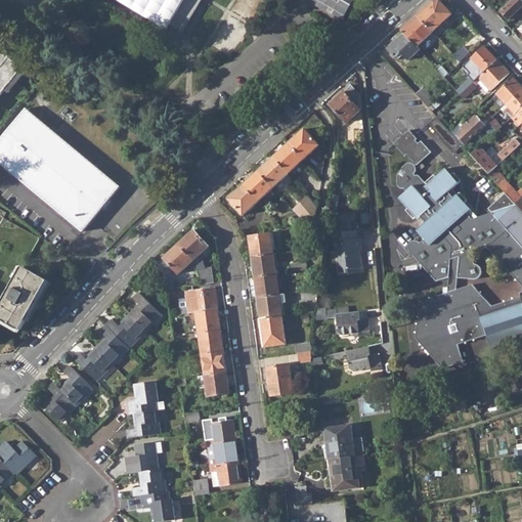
[(168,23),(181,30),(199,0),(119,0),(165,28),(168,23)]
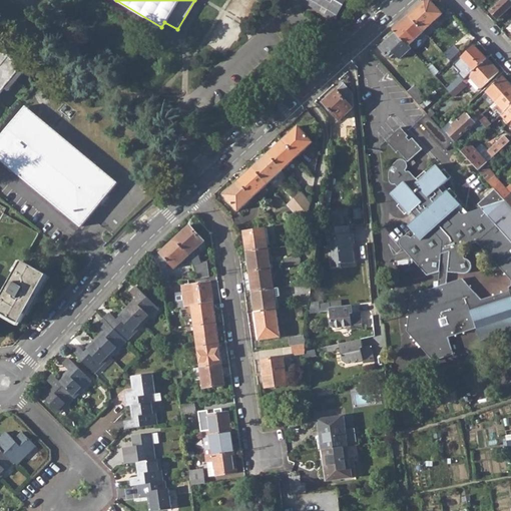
[(324,10),(333,15),(342,0),(309,0),(315,4),(316,2),(325,7),(324,10)]
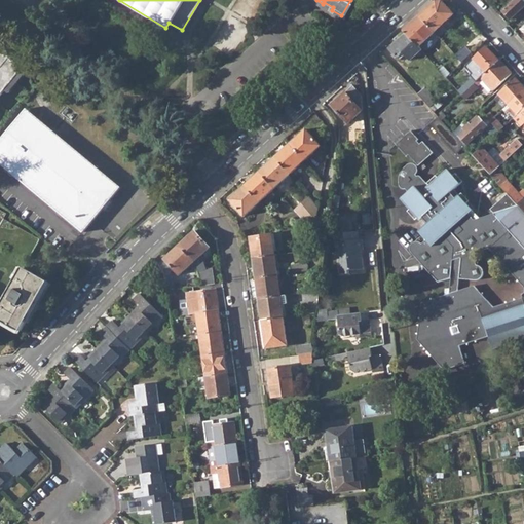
[(418,13),(434,30),(453,12),(442,0),(433,0),(418,13)]
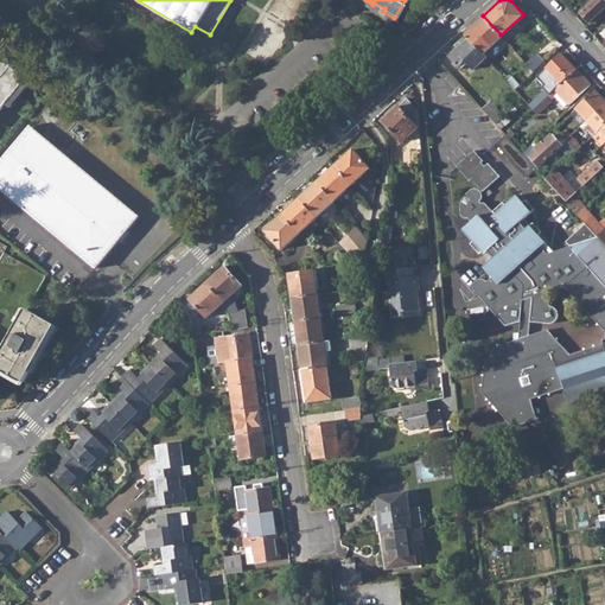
[(591,0),(579,11),(588,21),(604,5),(604,0),(591,0)]
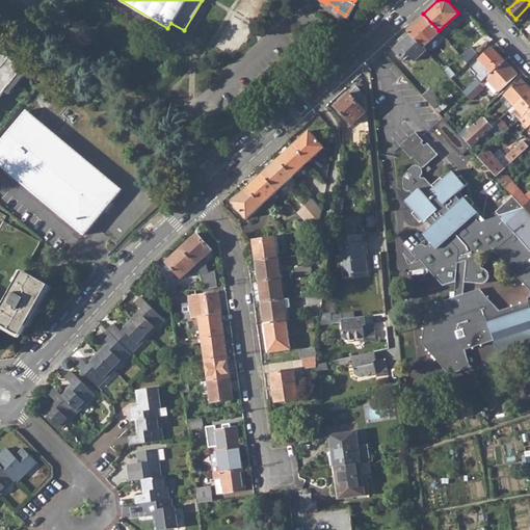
[(408,32),(422,46),(439,30),(423,14),(421,16),(406,29),(408,32)]
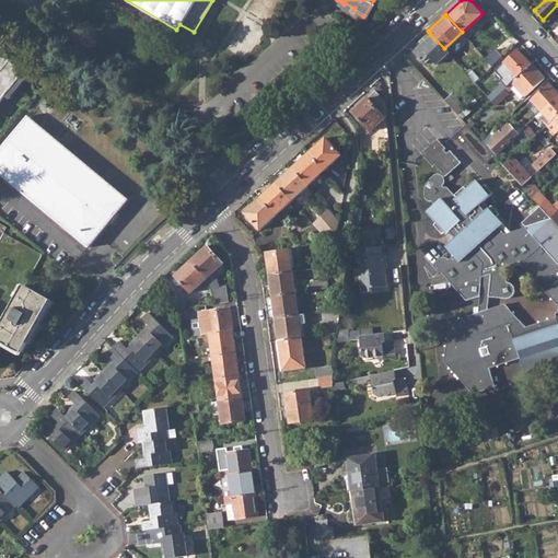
[(428,54),(436,61),(448,51),(444,48),(430,34),(413,49),(421,59),(428,54)]
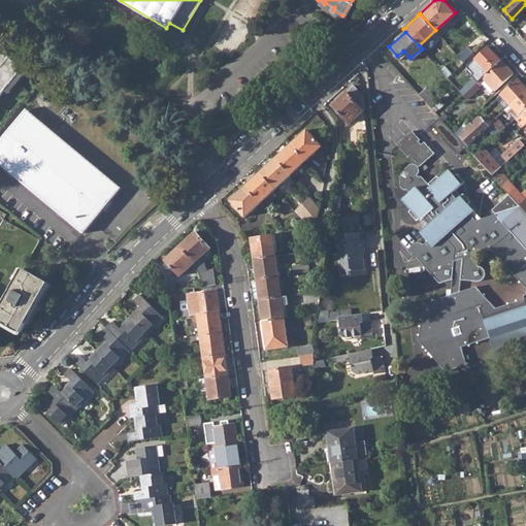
[(459,90),(463,94),(500,59),(487,45),(473,58),(480,65),(474,70),(475,72),(471,76),(472,77),(459,90)]
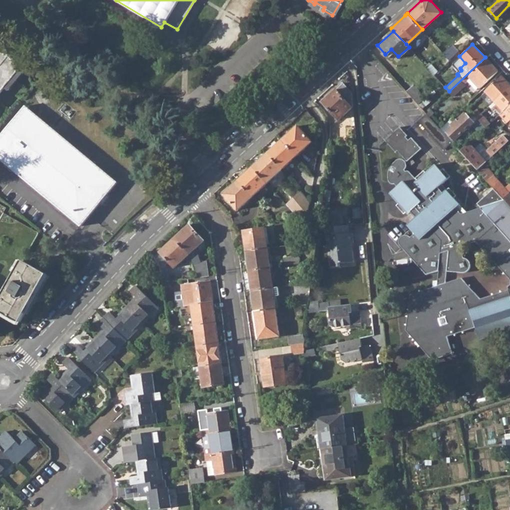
[(449,91),(454,95),(458,92),(456,90),(469,77),(479,86),(496,70),(485,57),(449,91)]
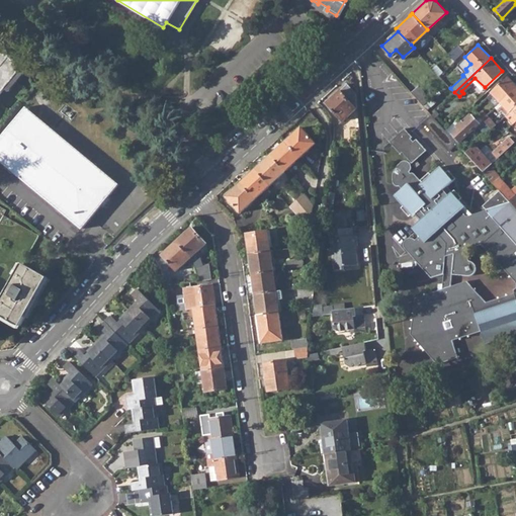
[(432,68),(438,75),(442,71),(435,64),(432,68)]
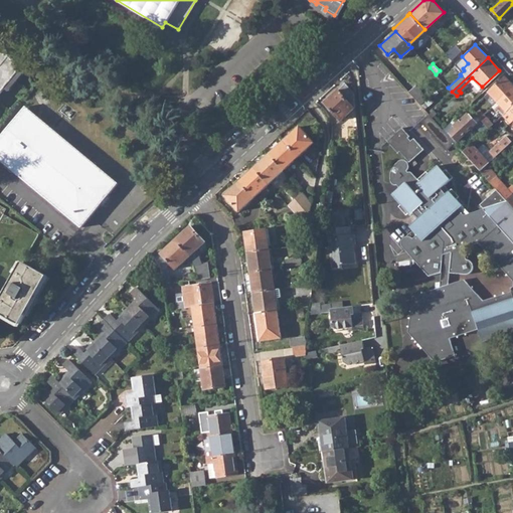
[(492,88),(500,98),(512,84),(504,75),(492,88)]
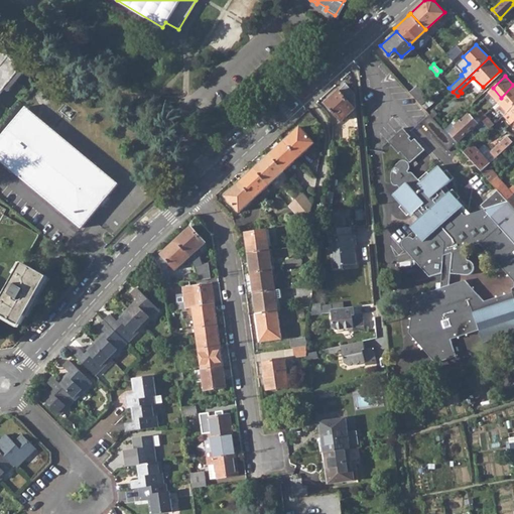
[(325,101),(341,119),(354,107),(353,91),(345,83),(325,101)]
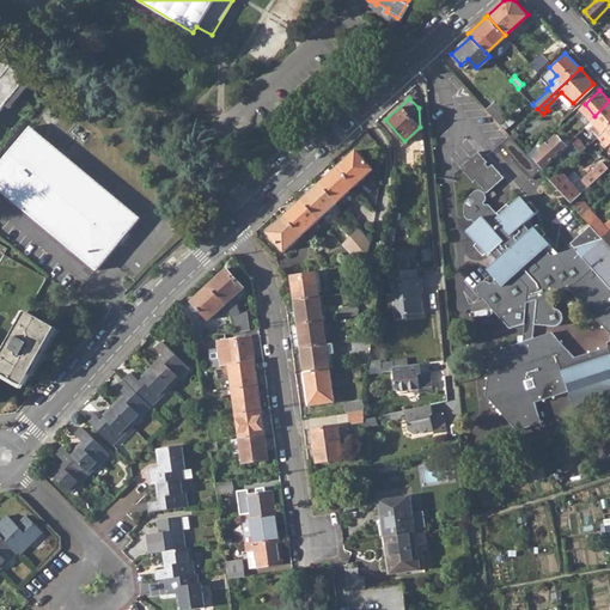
[(485,108),(499,123),(507,115),(493,99),(485,108)]
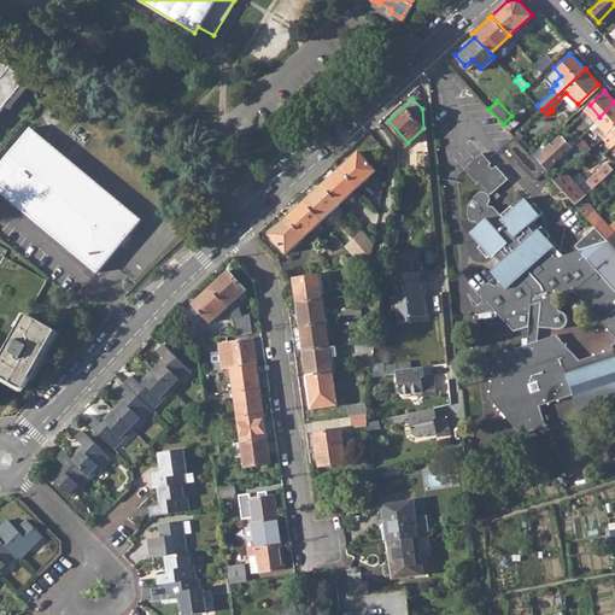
[(601,126),(607,133),(614,124),(614,101),(599,117),(602,119),(596,126),(598,129),(601,126)]
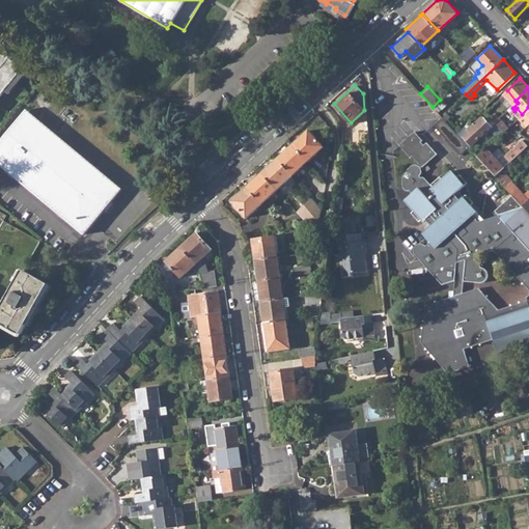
[(527,120),(528,122),(528,107),(522,114),(518,118),(523,123),(527,120)]
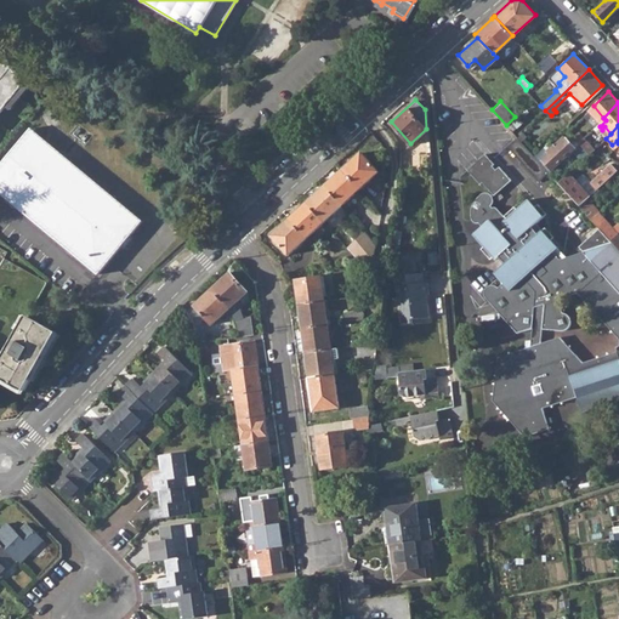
[(0,193),(96,272),(140,220),(28,128),(0,160),(0,193)]
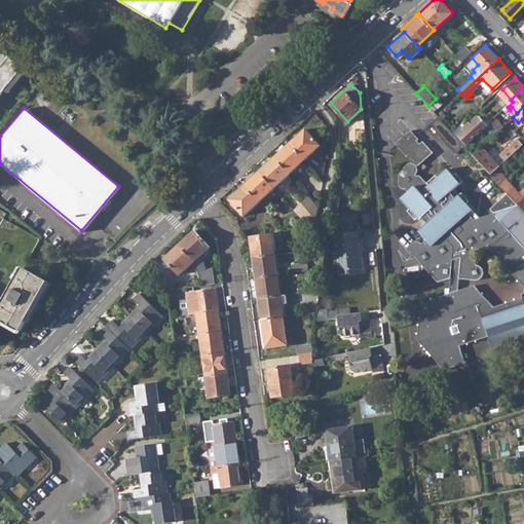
[(493,116),(489,111),(484,114),(489,120),(493,116)]
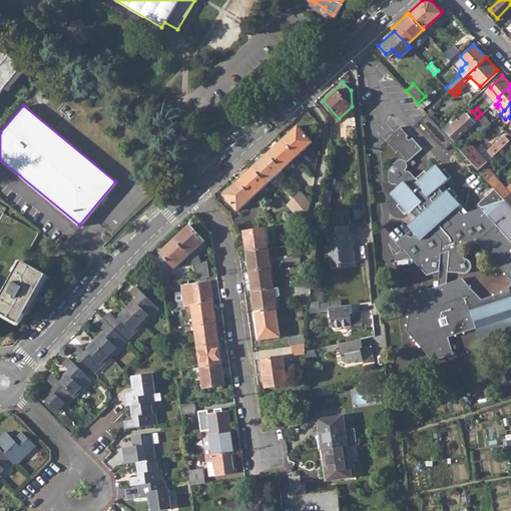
[(418,120),(444,149),(452,141),(426,112),(418,120)]
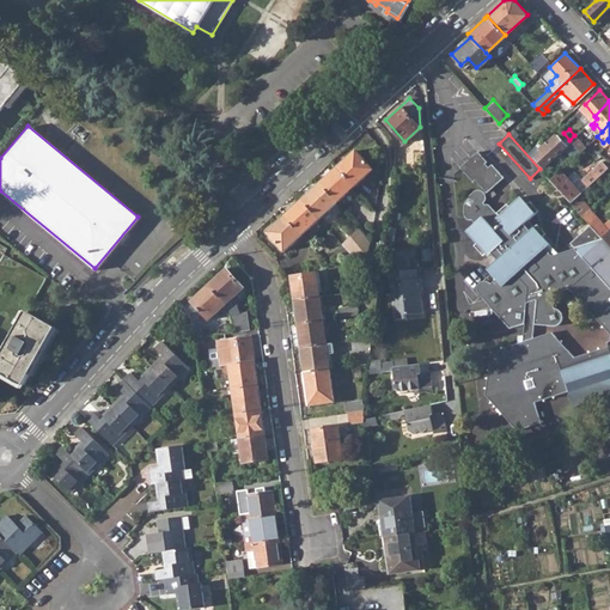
[(535,157),(543,165),(566,145),(557,135),(546,147),(543,145),(538,147),(541,150),(535,157)]
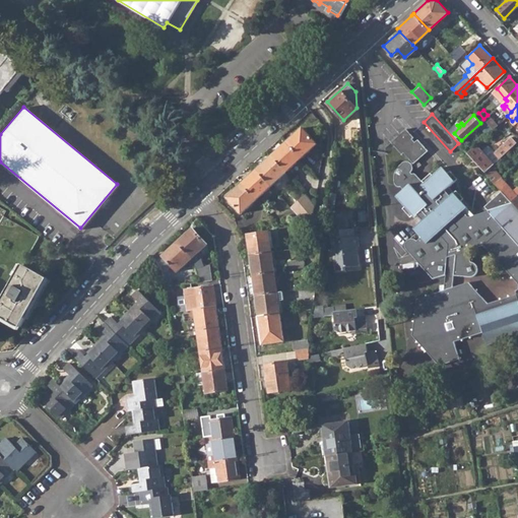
[(483,119),(493,129),(497,125),(488,115),(483,119)]
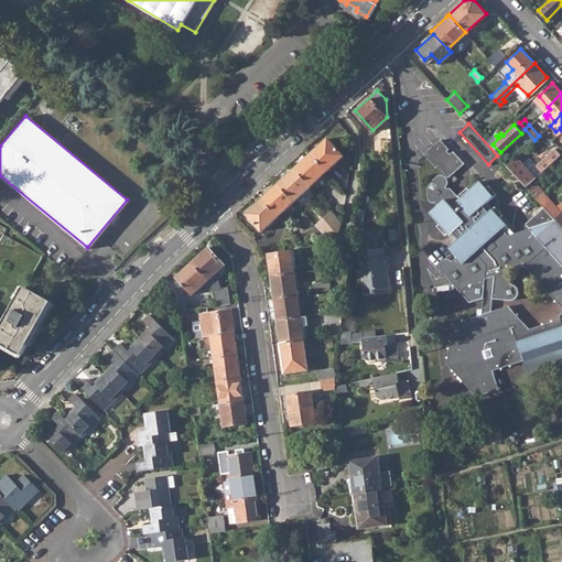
[(311,152),(325,171),(343,154),(327,137),(311,152)]
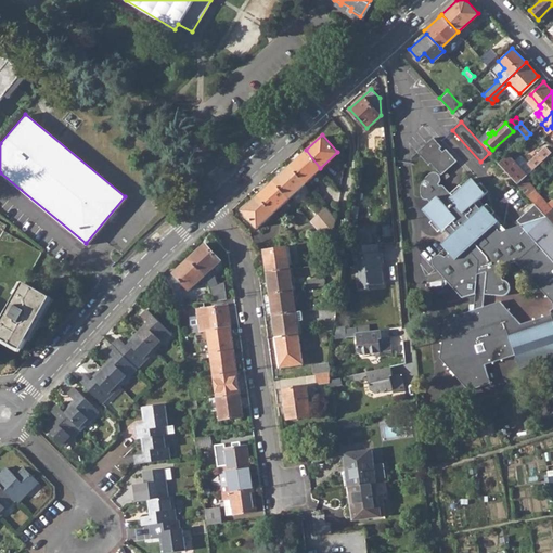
[(431,162),(441,174),(457,161),(446,148),(442,151),(439,148),(441,145),(433,136),(418,151),(428,164),(431,162)]
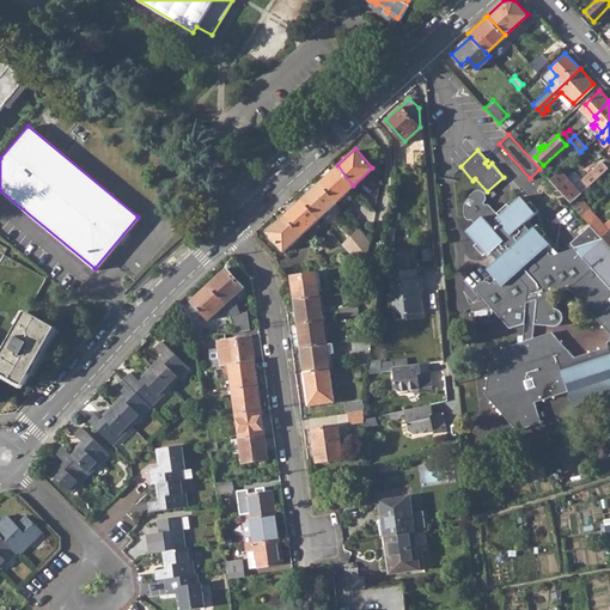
[(578,182),(584,189),(608,166),(601,160),(578,182)]
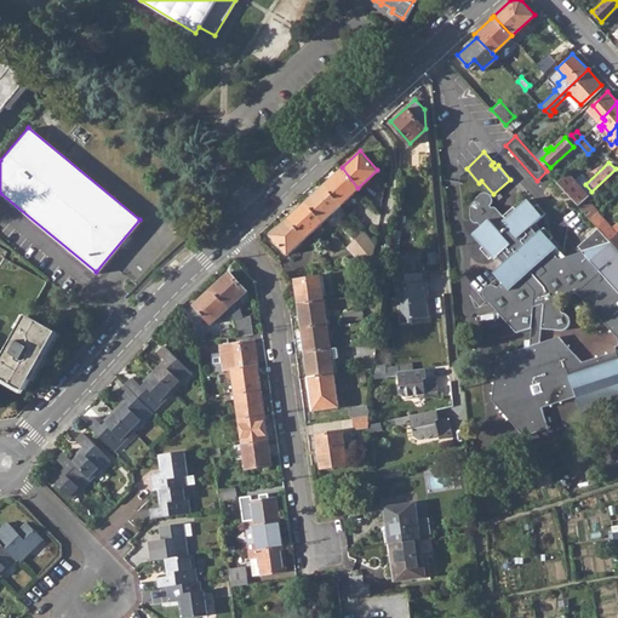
[(324,184),(341,204),(358,188),(342,167),(324,184)]
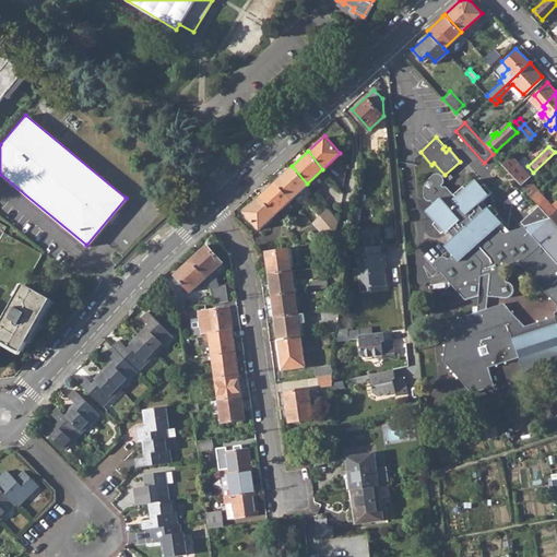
[(502,164),(521,184),(526,178),(530,175),(511,155),(502,164)]
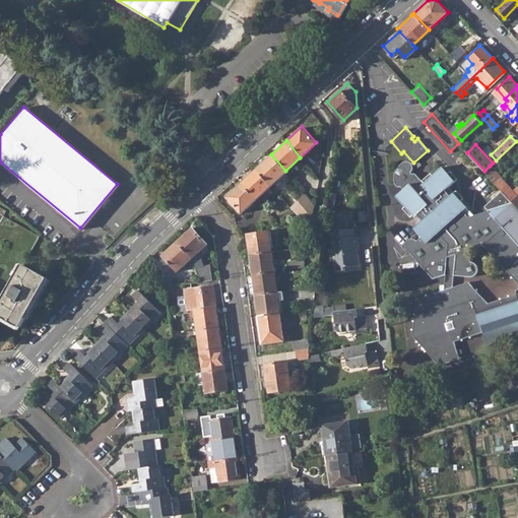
[(256,168),(270,184),(285,171),(271,154),(256,168)]
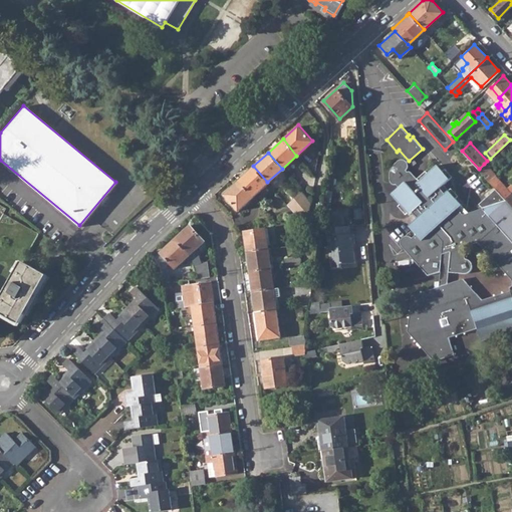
[(439,281),(438,286),(434,287),(411,294),(406,330),(433,359),(456,352),(451,336),(479,327),(483,338),(511,328),(511,208),(505,200),(463,213),(458,208),(462,204),(449,190),(444,194),(439,189),(450,179),(438,165),(419,182),(411,173),(408,173),(406,172),(408,170),(409,166),(408,162),(403,159),(399,160),(395,163),(391,171),(390,177),(391,181),(397,182),(399,185),(392,192),(411,211),(414,209),(419,214),(410,222),(415,228),(411,232),(408,230),(403,231),(401,234),(401,241),(431,274),(439,271),(439,281)]
